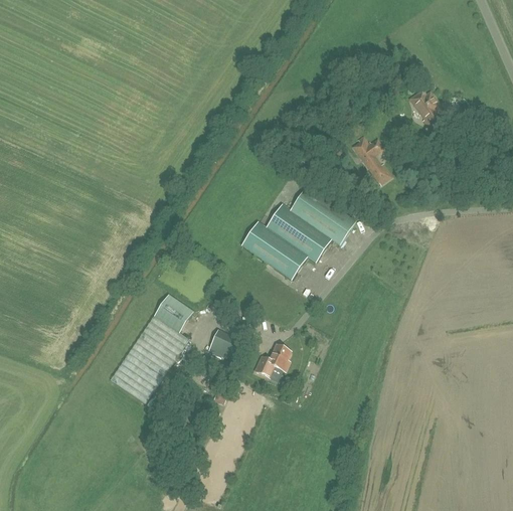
[(437,127),(432,119),(435,117),(437,103),(436,102),(437,101),(433,97),(429,91),(423,94),(422,92),(418,91),(411,96),(410,100),(413,103),(416,104),(425,116),(422,119),(431,131),(437,127)]
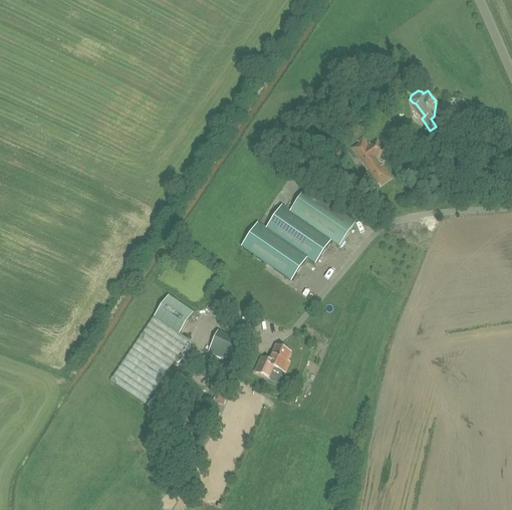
[(369,156),(375,152),(382,147),(375,137),(368,142),(369,143),(365,146),(360,140),(363,138),(361,135),(356,138),(358,141),(351,146),(378,183),(390,175),(380,162),(378,164),(374,159),(372,161),(369,156)]
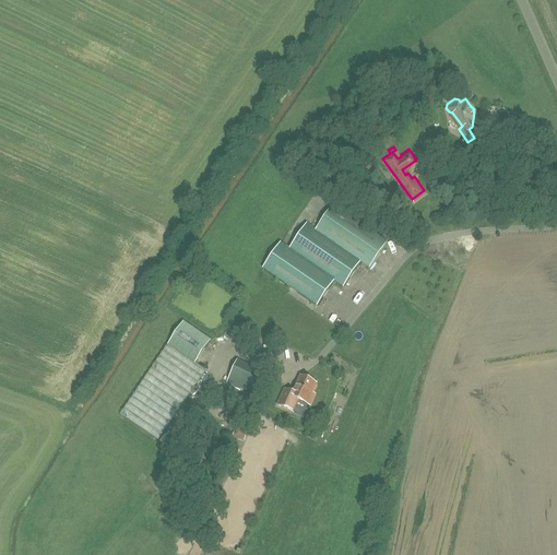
[(384,239),(331,202),(313,227),(305,221),(287,246),(279,239),(260,266),(315,303),(332,278),(341,283),(358,258),(367,264),(384,239)]
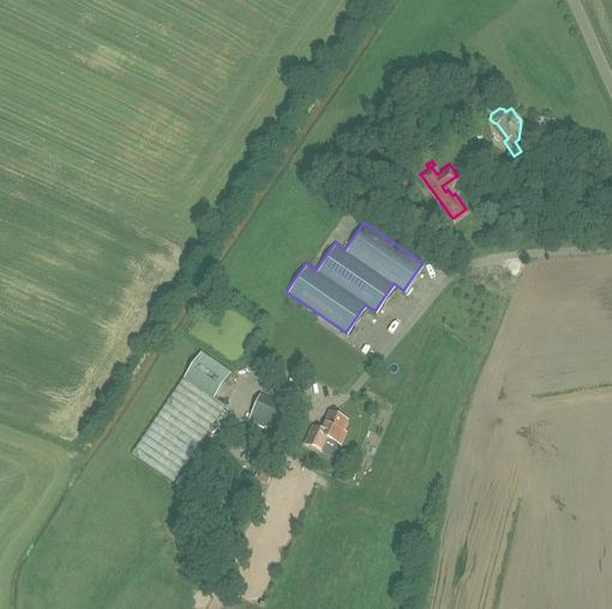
[(130,451),(172,480),(223,403),(213,395),(229,369),(199,349),(130,451)]
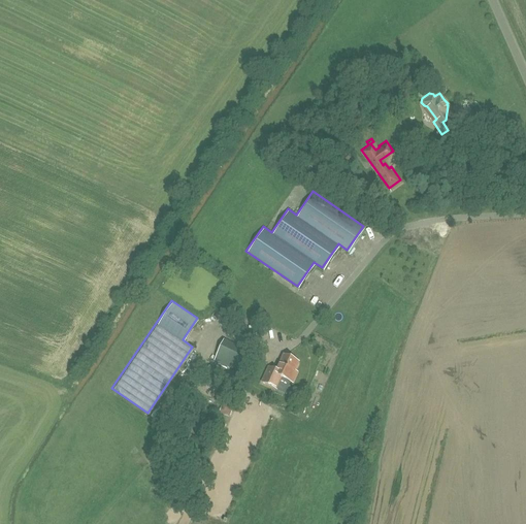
[(240,370),(249,351),(222,337),(212,358),(240,370)]
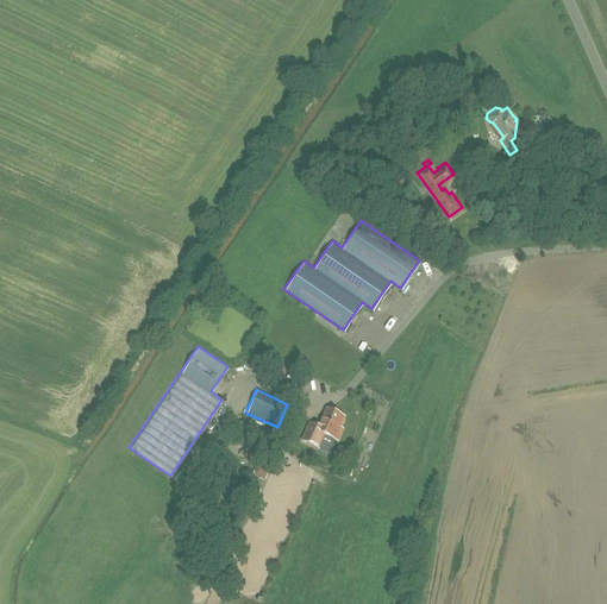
[(317,425),(308,420),(300,436),(317,445),(323,432),(335,436),(340,426),(337,425),(342,414),(325,407),(317,425)]
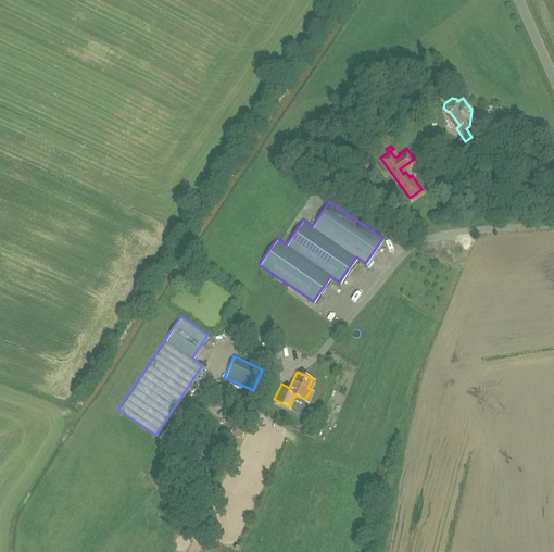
[(225,416),(238,397),(228,390),(215,410),(225,416)]
